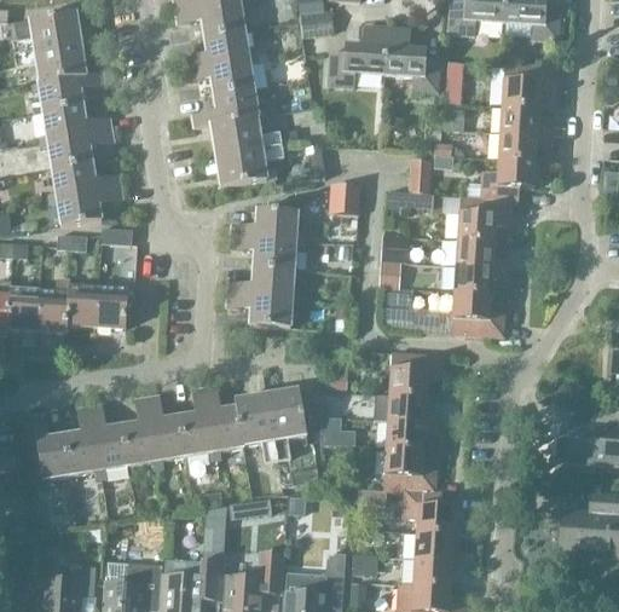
[(175,10),(239,0),(174,0),(175,10)]
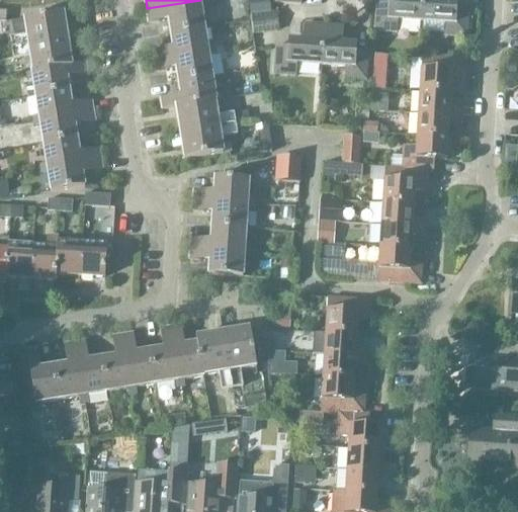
[(204,23),(201,5),(200,0),(147,8),(149,18),(169,15),(171,29),(204,23)]
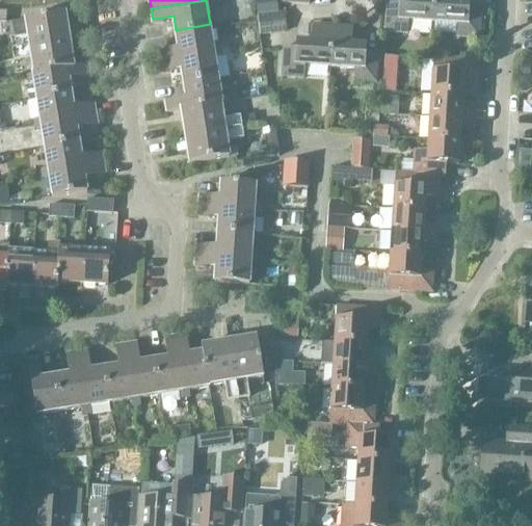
[(256,0),(258,10),(277,7),(276,0),(256,0)]
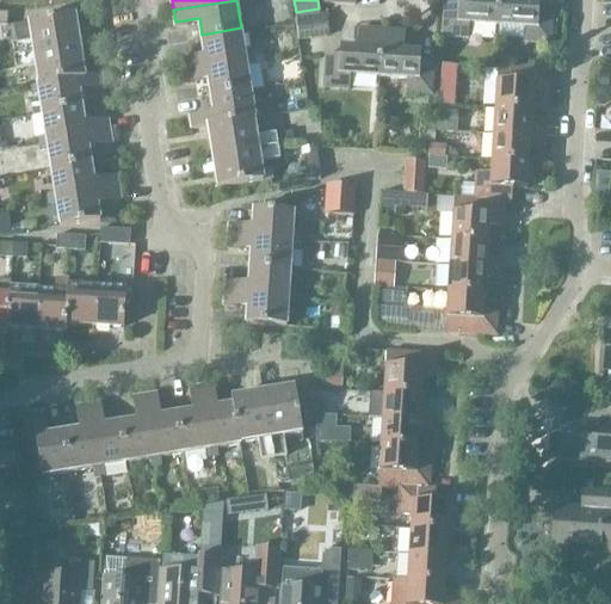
[(469,18),(498,20),(499,0),(445,0),(443,31),(468,32),(469,18)]
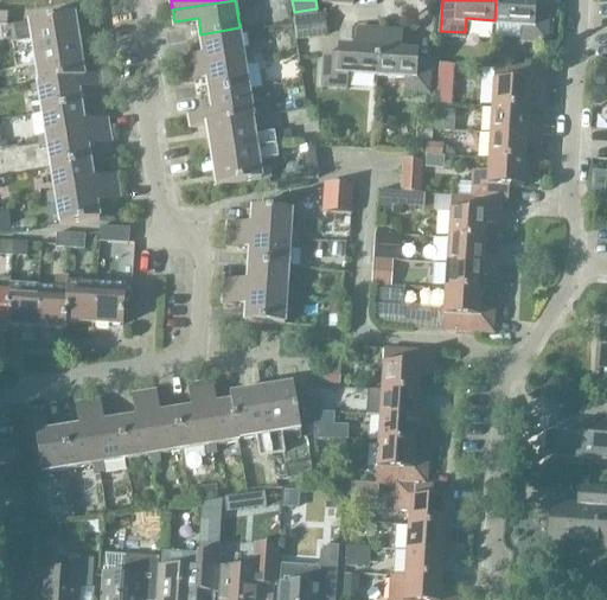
[(548,38),(548,36),(550,5),(536,4),(536,0),(496,0),(494,20),(498,20),(497,31),(522,32),(522,36),(548,38)]
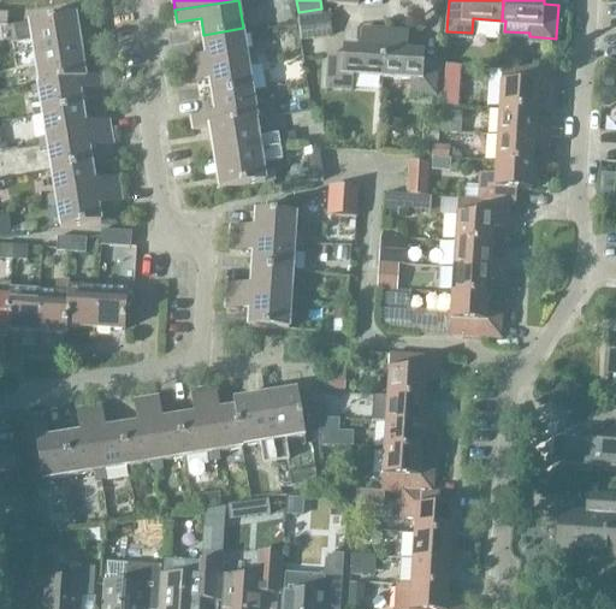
[(298,13),(301,35),(331,30),(329,9),(298,13)]
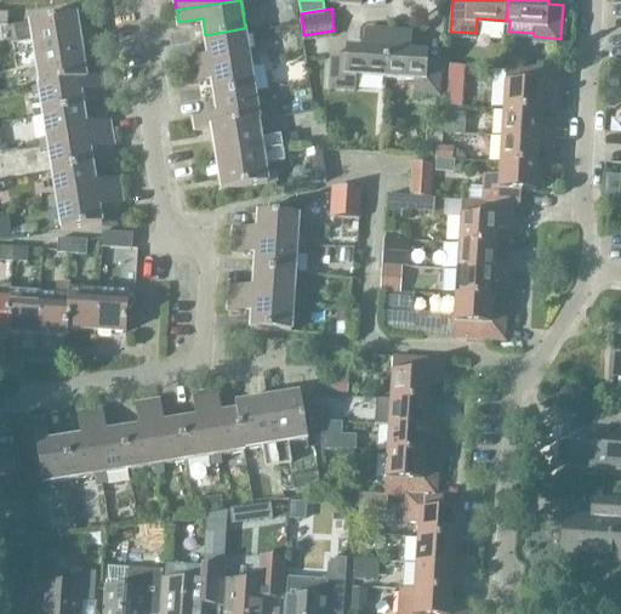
[(13,40),(15,52),(81,41),(77,10),(29,17),(33,38),(13,40)]
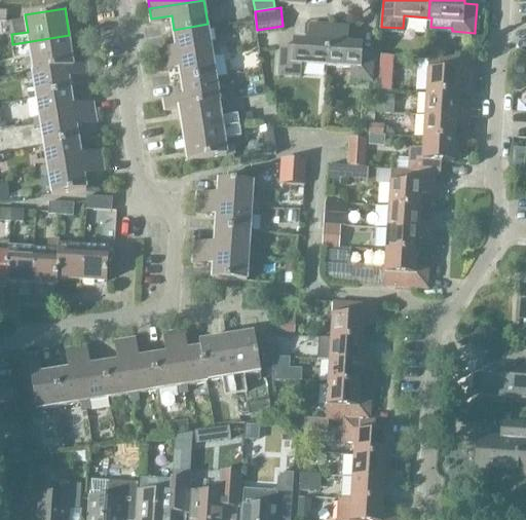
[(302,60),(327,62),(329,21),(308,20),(307,37),(294,36),(293,43),(280,42),(278,71),(301,72),(302,60)]
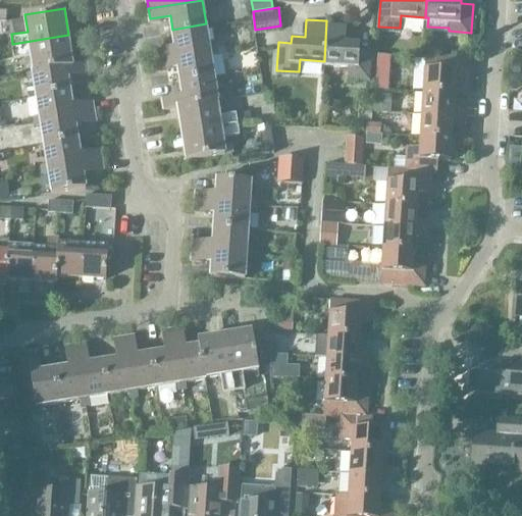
[(326,20),(324,61),(348,62),(348,74),(369,76),(371,48),(359,47),(359,40),(346,39),(347,21),(326,20)]
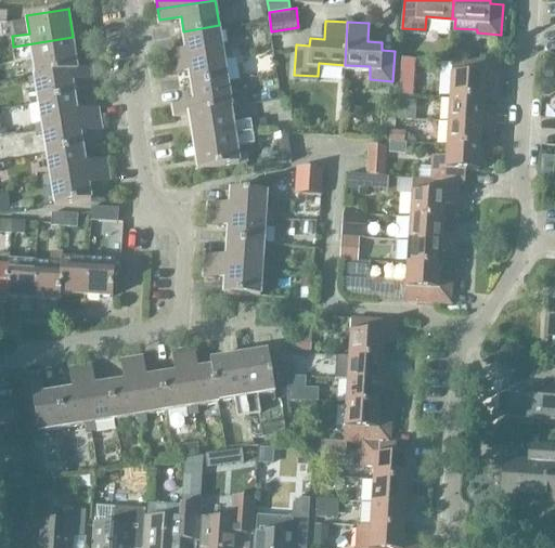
[(166,60),(223,51),(219,25),(183,31),(185,46),(164,49),(166,60)]
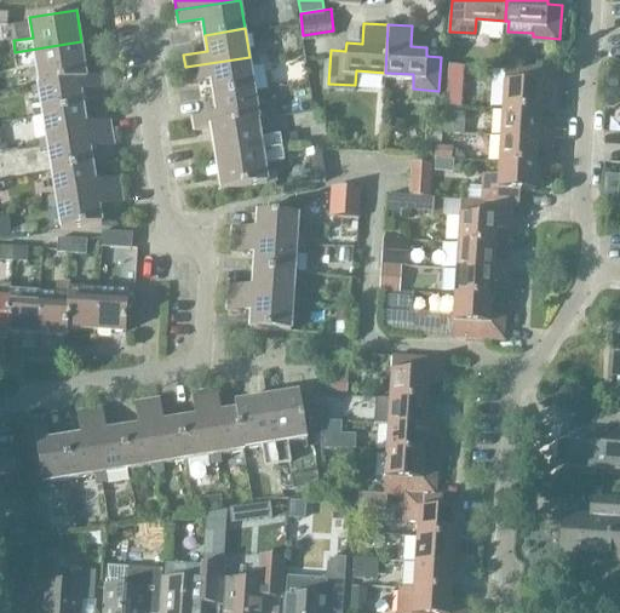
[(36,62),(40,80),(86,73),(81,41),(15,52),(17,64),(36,62)]
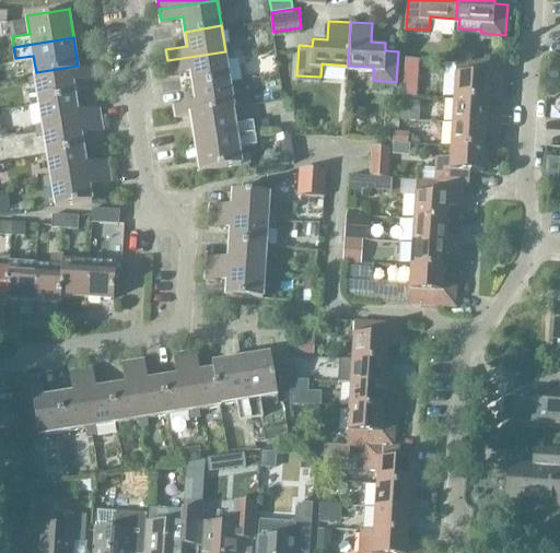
[(193,83),(230,78),(225,51),(167,60),(168,72),(190,69),(193,83)]
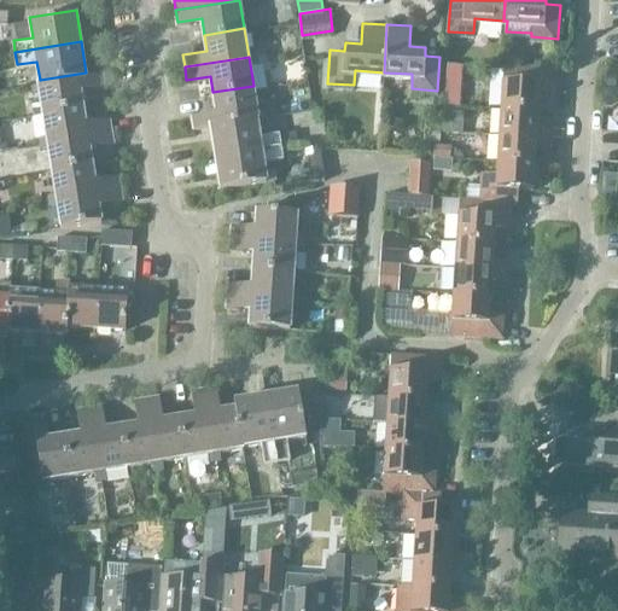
[(442,86),(466,89),(471,59),(445,57),(442,86)]
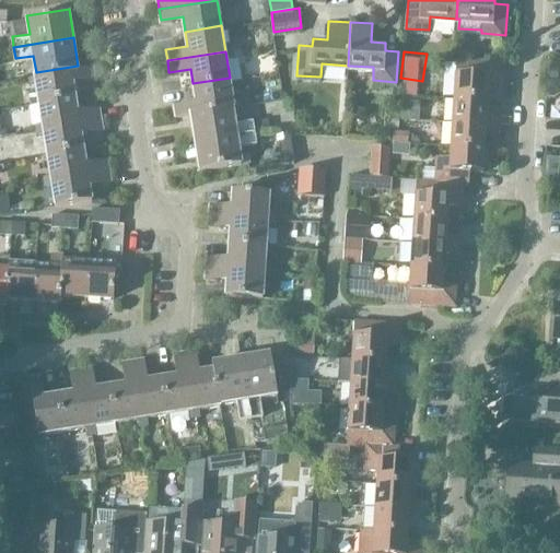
[(456,57),(454,94),(488,96),(489,82),(502,82),(503,59),(456,57)]
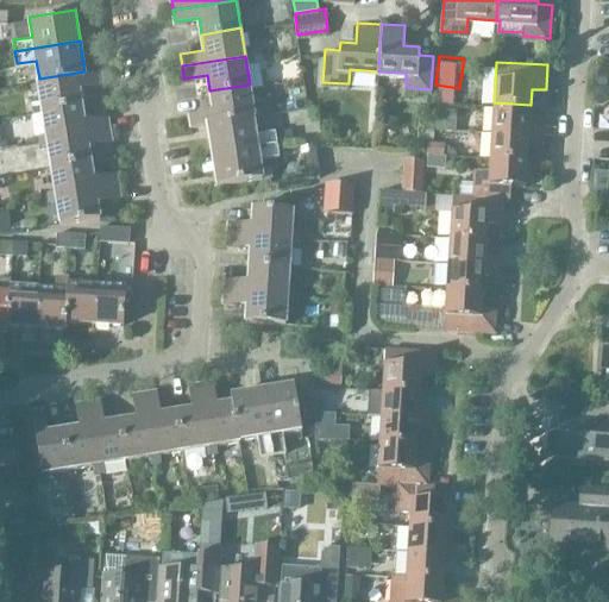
[(37,79),(42,108),(81,101),(79,86),(102,82),(100,69),(85,71),(39,79),(37,79)]
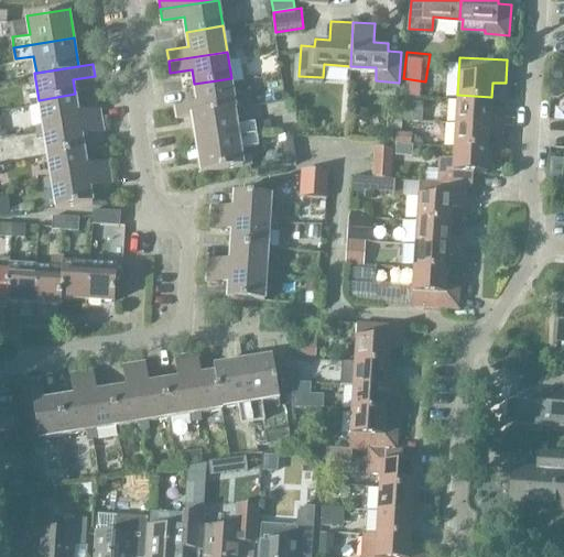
[(563,89),(563,76),(552,76),(551,93),(557,94),(563,89)]
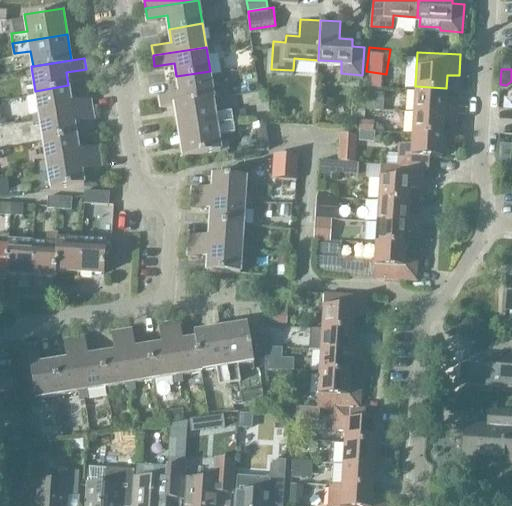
[(161,103),(174,101),(212,95),(213,95),(210,71),(176,76),(179,89),(159,93),(161,103)]
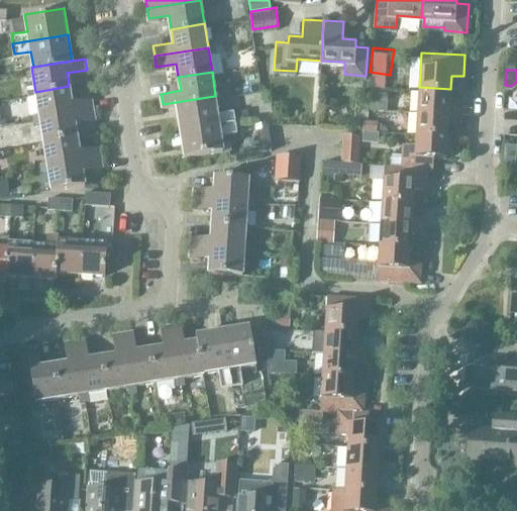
[(35,92),(39,115),(93,107),(91,96),(72,100),(69,86),(35,92)]
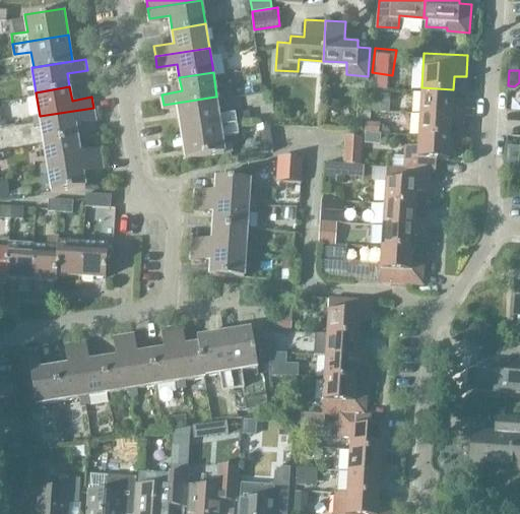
[(453,89),(421,87),(420,110),(464,113),(464,105),(452,104),(453,89)]
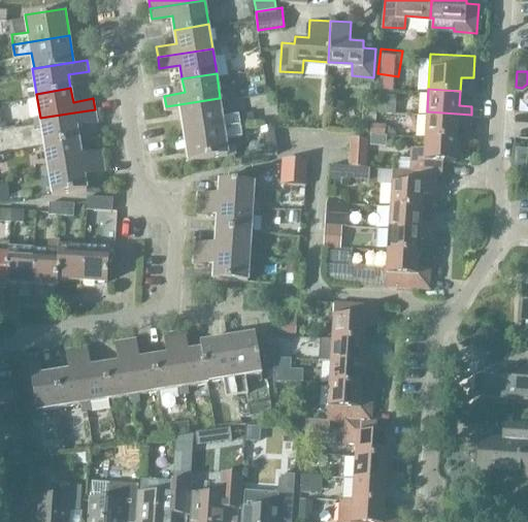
[(179,104),(184,131),(240,122),(238,111),(222,113),(219,98),(179,104)]
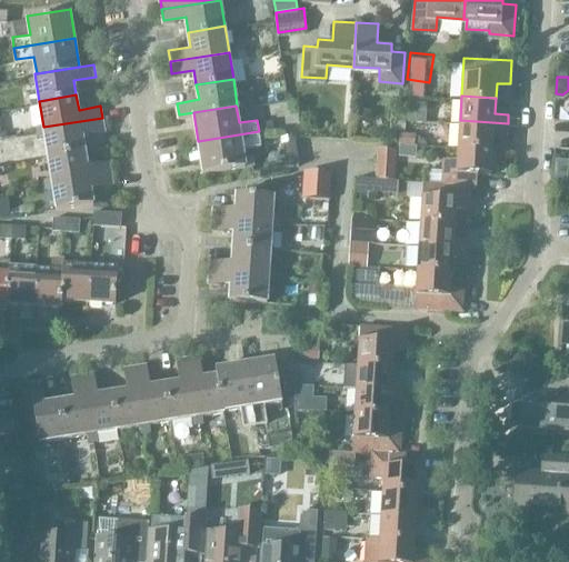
[(43,127),(48,153),(85,148),(82,132),(105,129),(102,118),(43,127)]
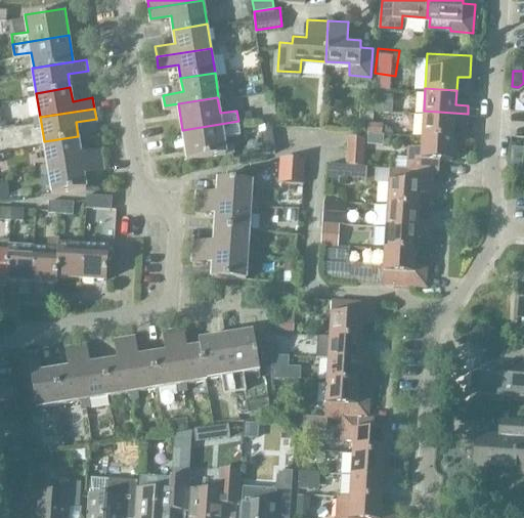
[(424,111),(422,132),(453,135),(453,126),(467,127),(468,114),(424,111)]
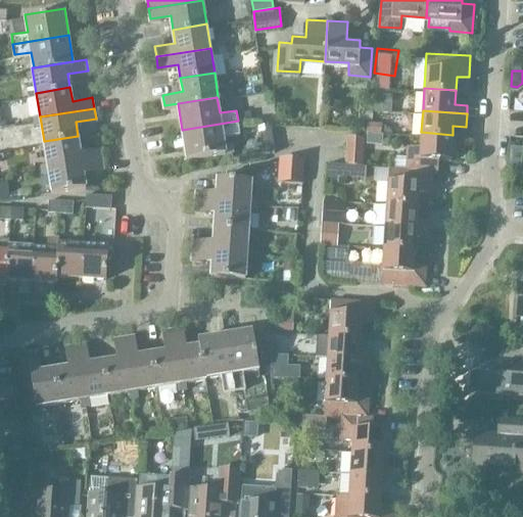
[(367,129),(381,130),(382,121),(368,119),(367,129)]
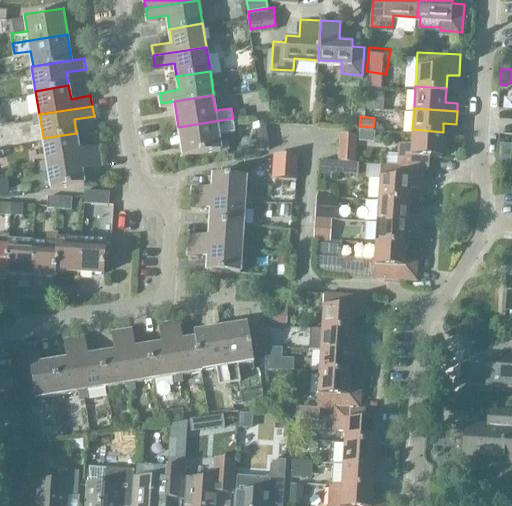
[(233,118),(178,127),(182,153),(221,147),(218,131),(234,128),(233,118)]
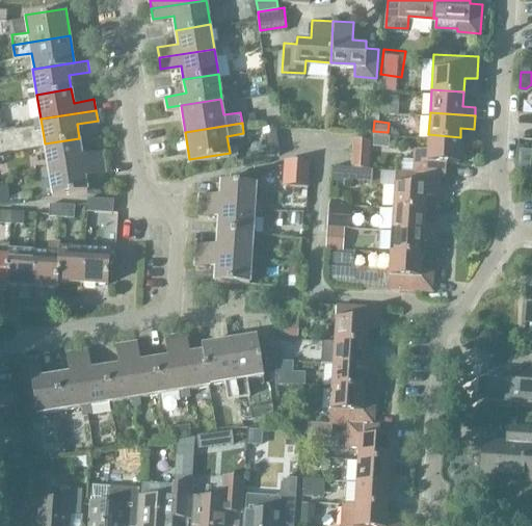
[(277,140),(276,129),(265,131),(266,142),(277,140)]
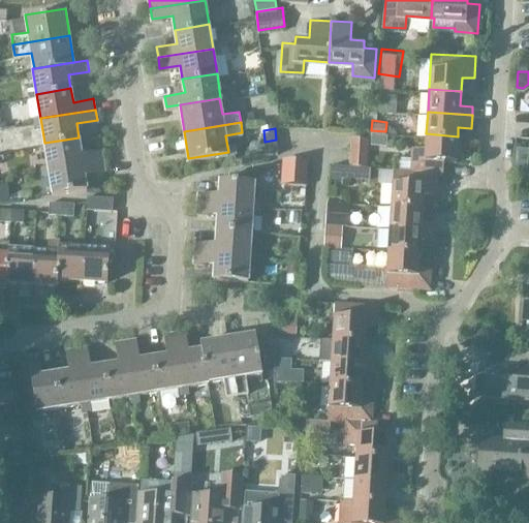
[(412,145),(411,167),(411,170),(438,171),(443,172),(443,158),(457,159),(458,136),(426,133),(426,146),(412,145)]
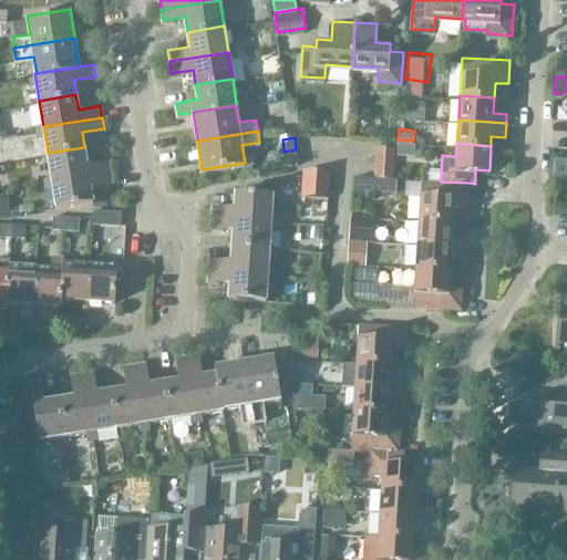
[(375,144),(374,174),(393,175),(395,145),(375,144)]
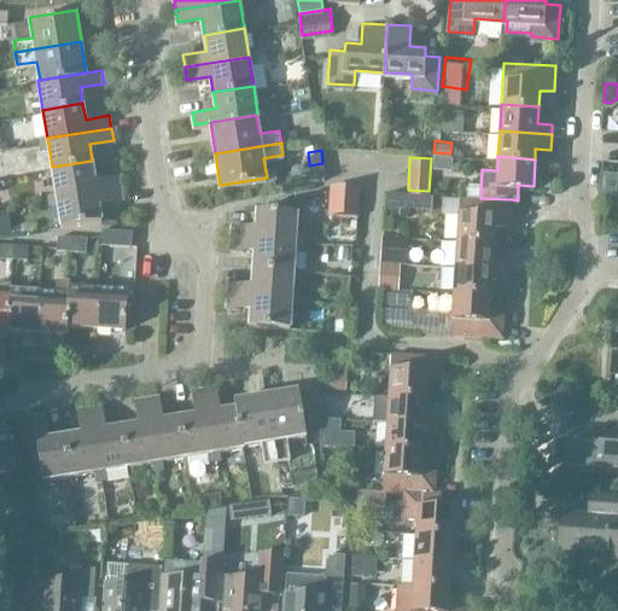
[(52,167),(57,196),(121,185),(118,173),(94,176),(92,161),(52,167)]
